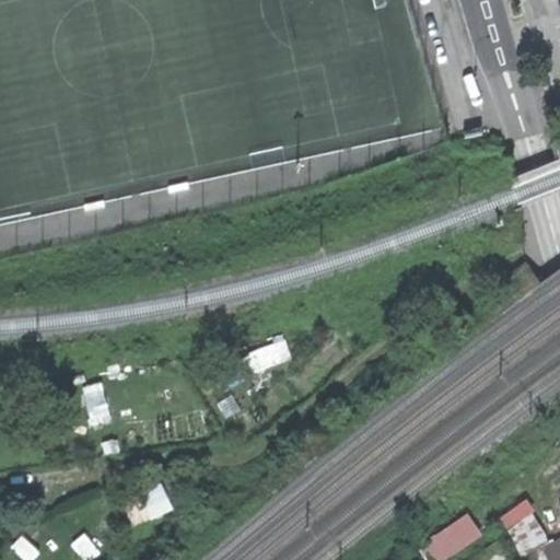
[(514,529),(538,508),(529,499),(505,520),(514,529)]
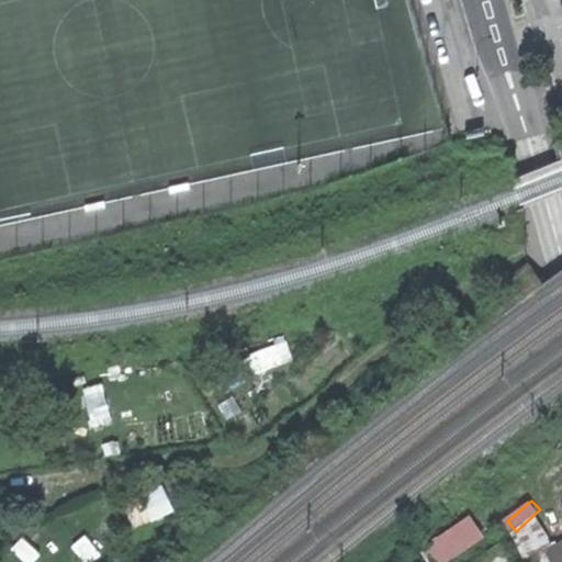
[(407,561),(442,561),(479,536),(465,518),(407,561)]
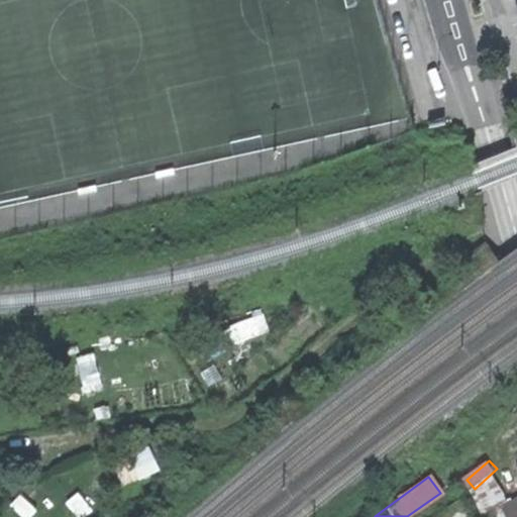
[(470,488),(443,506),(450,516),(483,516),(482,514),(470,488)]
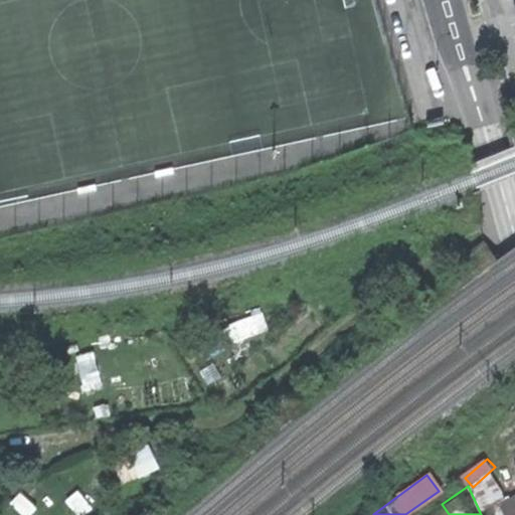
[(514,514),(514,497),(480,512),(481,514),(514,514)]
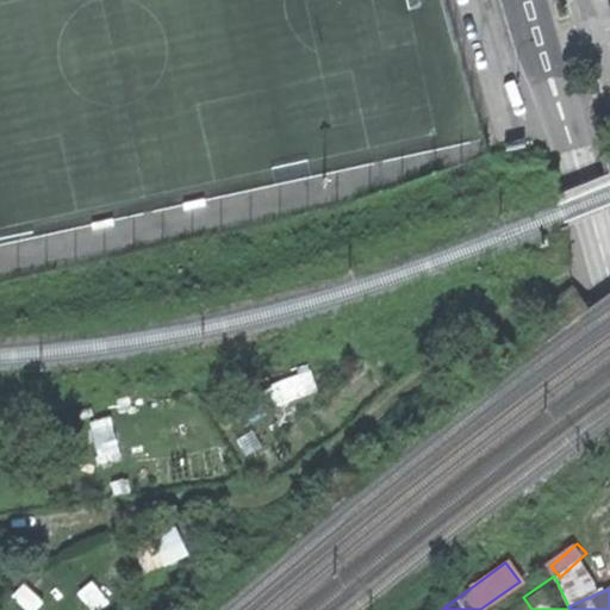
[(505,609),(531,609),(523,597),(505,609)]
